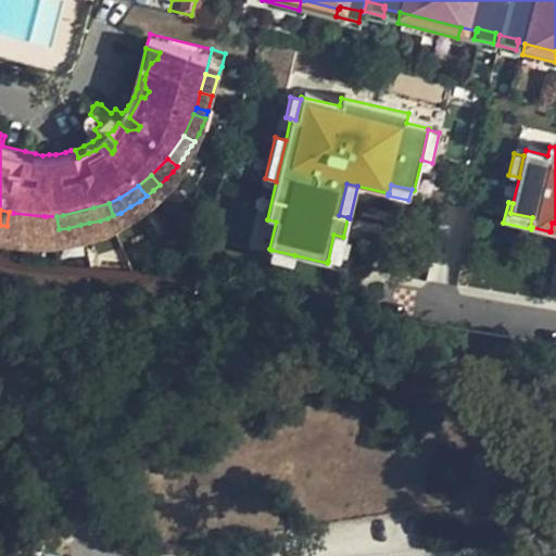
[(9,212),(7,226),(19,228),(29,230),(38,230),(45,229),(51,230),(59,229),(57,216),(45,216),(13,213),(9,212)]
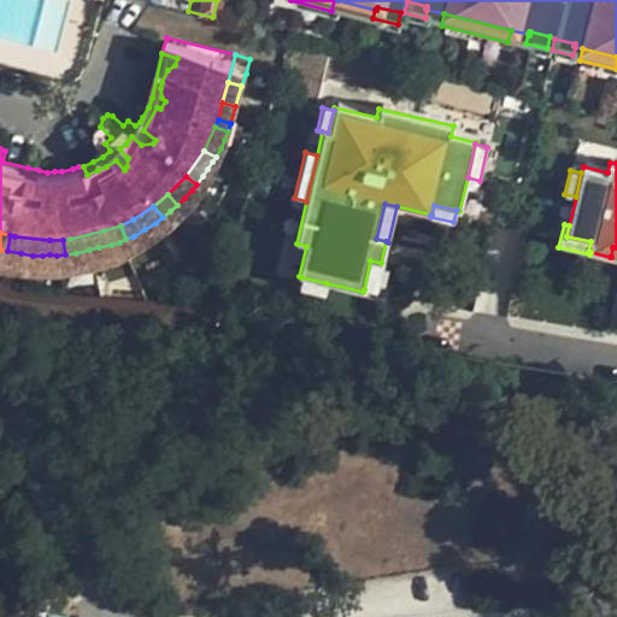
[(381,263),(370,260),(364,289),(376,292),(382,263),(381,263)]
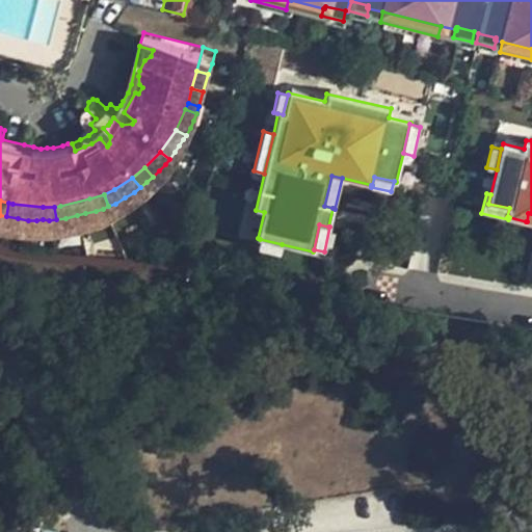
[(282,244),(260,239),(258,249),(280,255),(282,244)]
